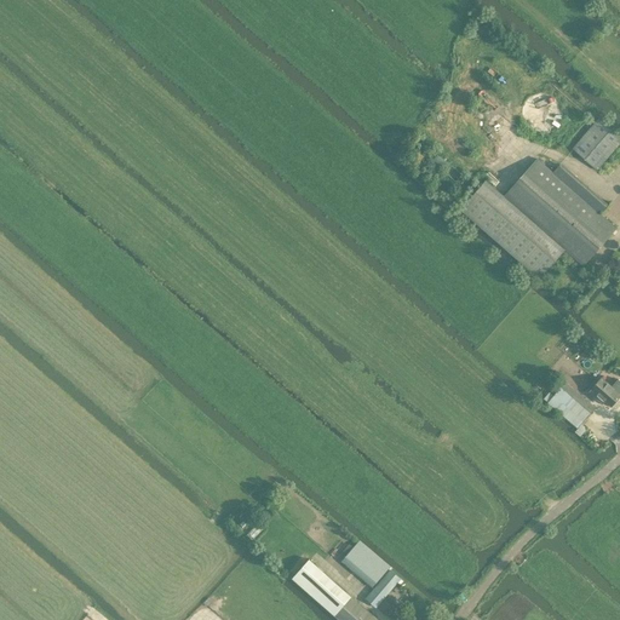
[(619,137),(600,119),(573,149),(597,170),(619,143),(619,137)]
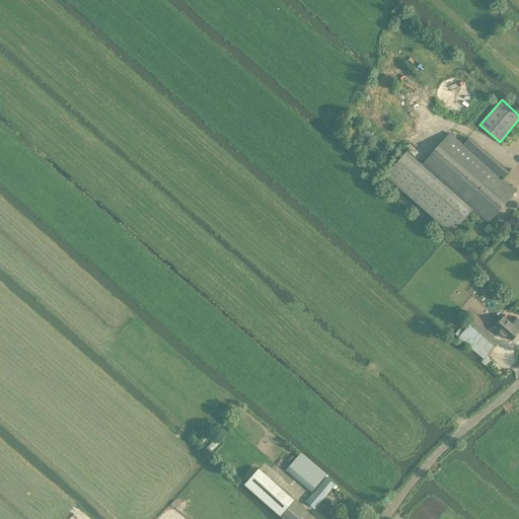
[(406,150),(385,174),(452,233),(473,209),(489,222),(516,191),(503,179),(462,144),(450,133),(423,164),(406,150)]
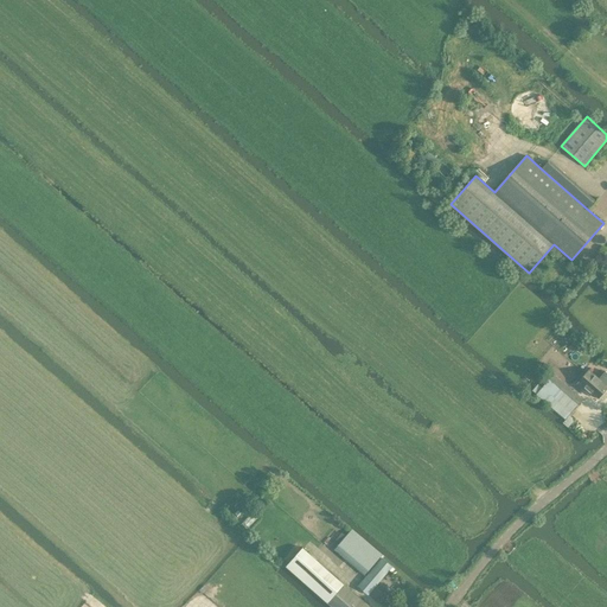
[(606,385),(589,370),(576,385),(588,395),(590,391),(599,398),(606,388),(606,385)]
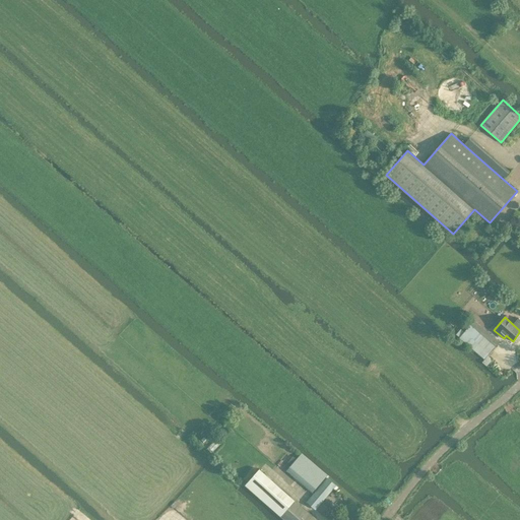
[(475,321),(460,338),(484,360),(488,356),(500,342),(475,321)]
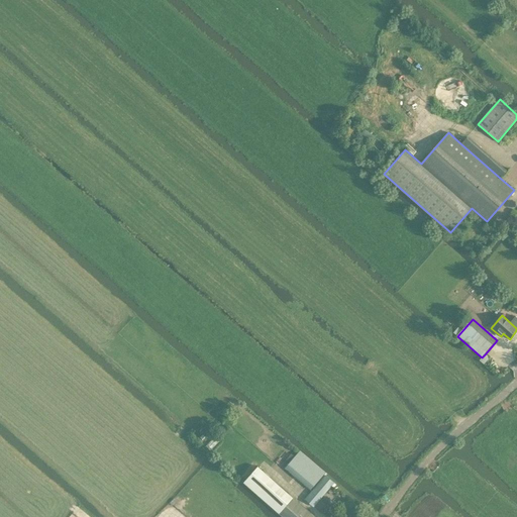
[(299,450),(285,468),(294,475),(308,458),(299,450)]
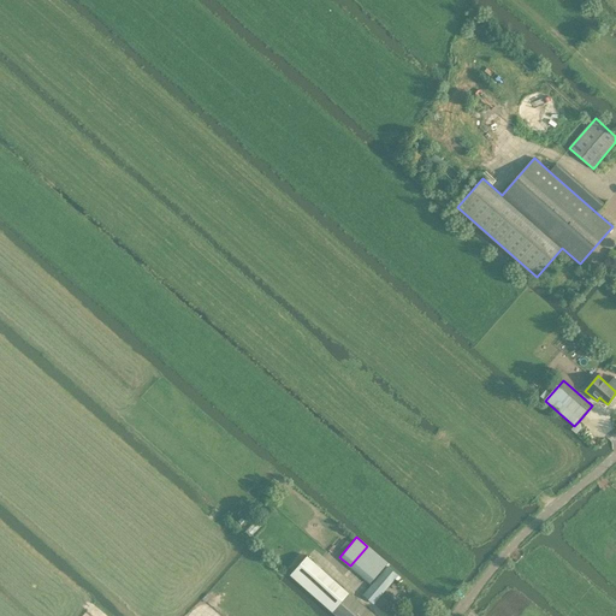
[(307,556),(291,575),(332,611),(349,592),(307,556)]
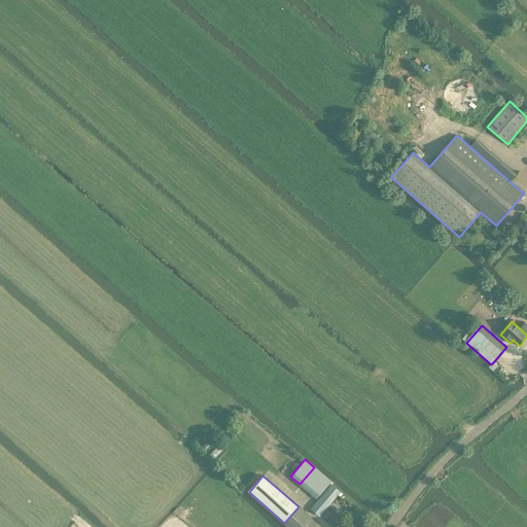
[(319,516),(340,492),(332,485),(312,510),(319,516)]
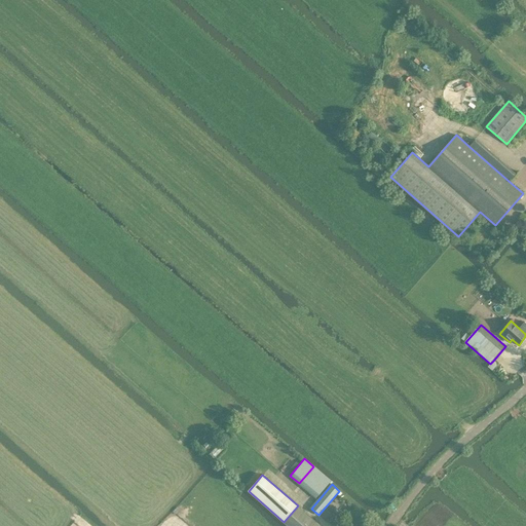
[(288,525),(320,525),(321,525),(298,505),(284,522),(288,525)]
